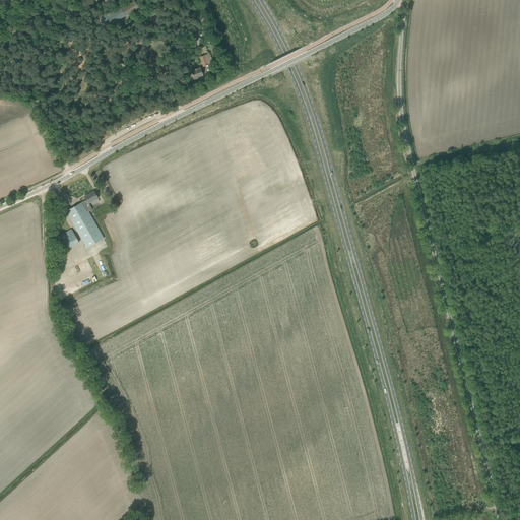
[(123,69),(123,68),(125,65),(120,62),(119,66),(118,66),(118,67),(117,67),(115,71),(120,74),(122,69),(123,69)]
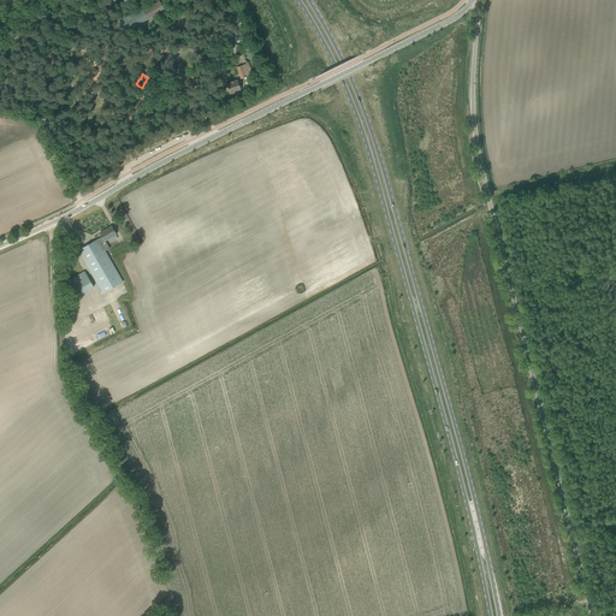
[(226,84),(230,95),(235,93),(234,92),(240,89),(237,80),(226,84)]
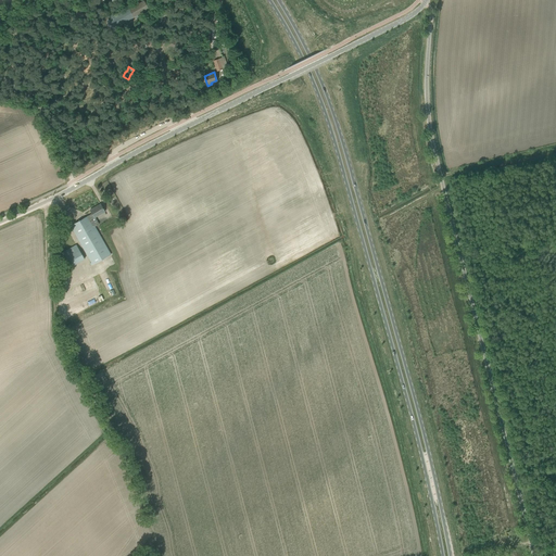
[(96,217),(105,212),(103,207),(102,207),(100,204),(90,210),(92,213),(71,226),(91,263),(90,263),(91,266),(111,254),(92,223),(97,220),(96,217)]
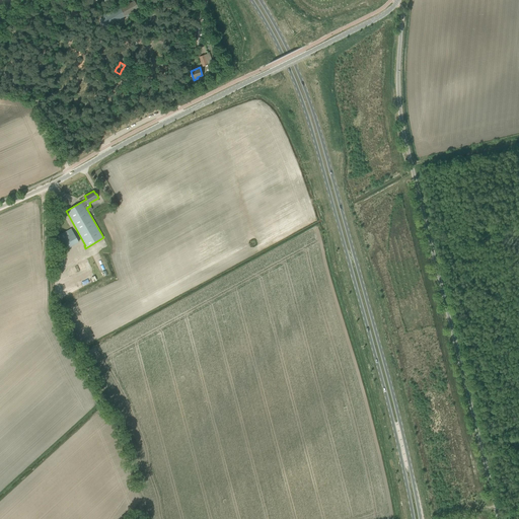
[(57,236),(65,249),(79,242),(78,241),(80,240),(73,228),(72,229),(71,228),(57,236)]
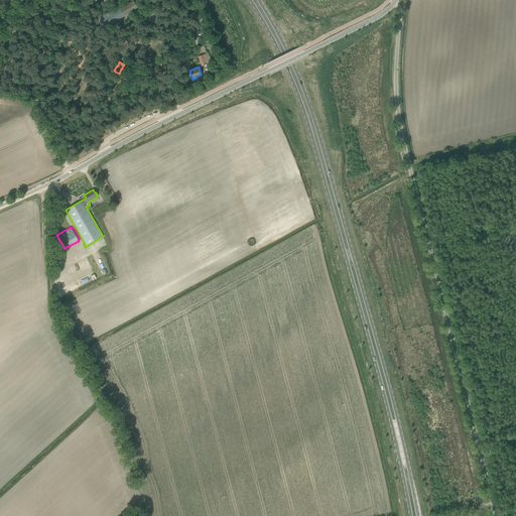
[(74,327),(74,329),(74,331),(74,332),(75,334),(76,335),(78,335),(79,336),(80,336),(82,336),(83,336),(84,336),(86,335),(87,334),(88,333),(89,332),(90,330),(90,328),(89,326),(89,325),(88,324),(87,323),(86,321),(85,320),(83,320),(82,319),(80,320),(78,320),(77,321),(75,323),(75,324),(74,326),(74,327)]
